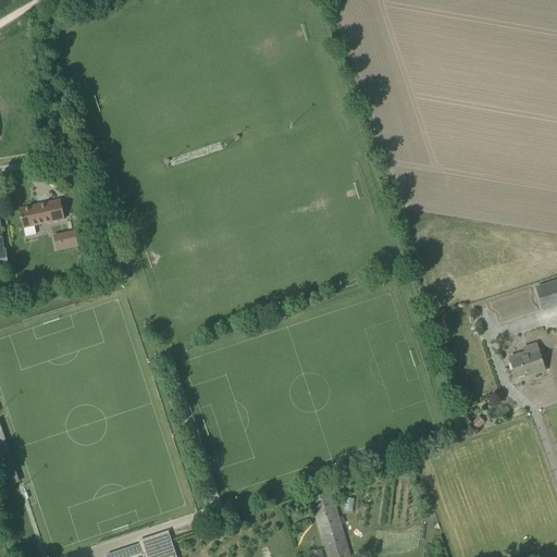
[(19,209),(23,229),(64,219),(60,200),(19,209)]
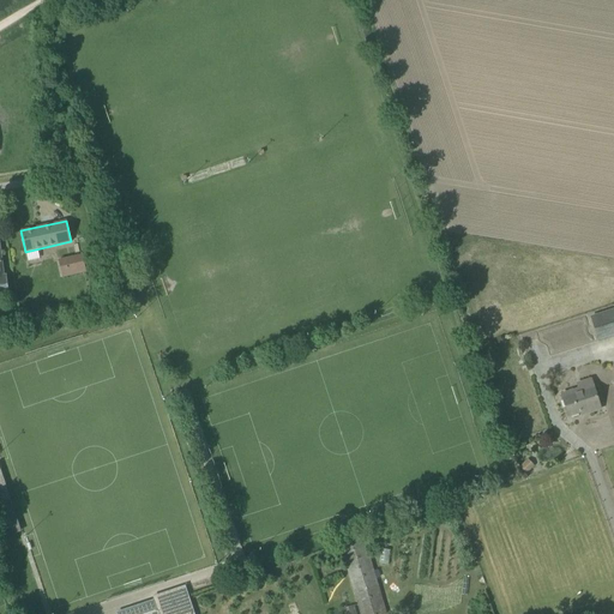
[(83,254),(59,259),(62,277),(86,272),(83,254)]
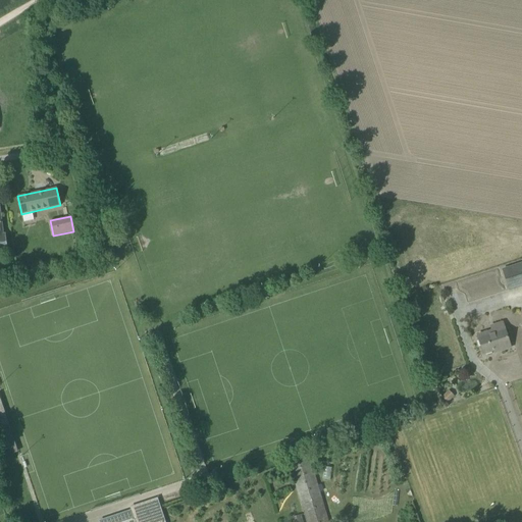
[(521,285),(521,263),(503,270),(509,290),(521,285)]
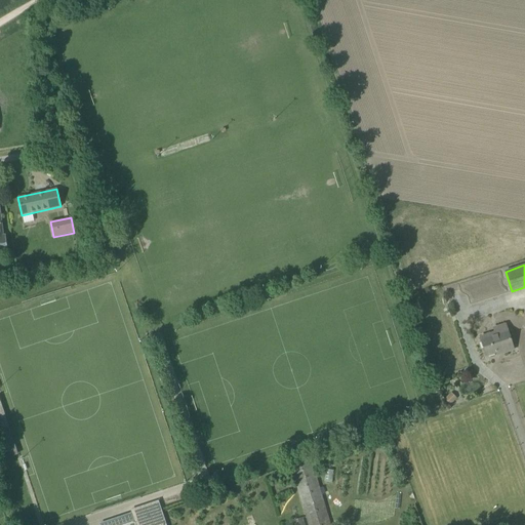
[(496,335),(481,340),(486,356),(502,351),(502,353),(514,350),(508,332),(506,324),(494,328),(496,335)]
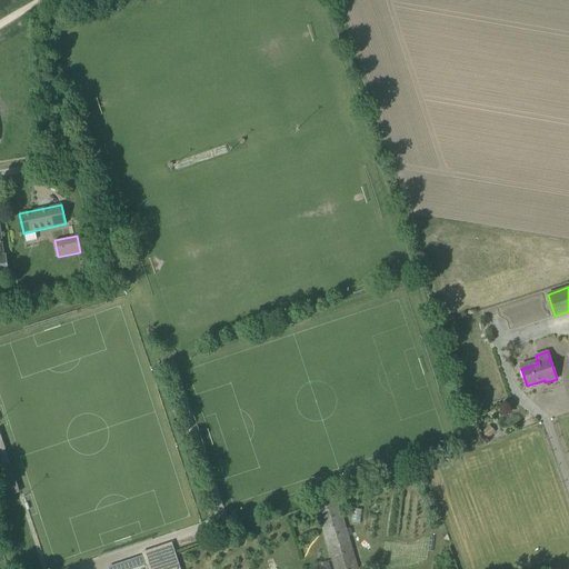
[(489,426),(481,432),(487,439),(495,431),(489,426)]
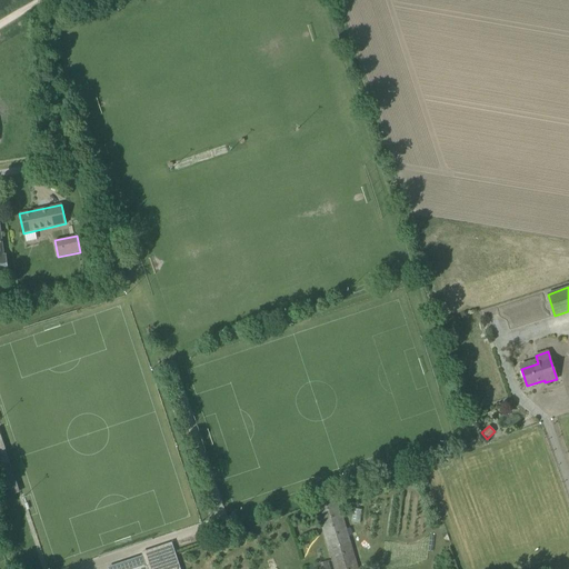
[(350,527),(347,528),(338,498),(316,505),(335,568),(358,568),(349,536),(352,535),(350,527)]
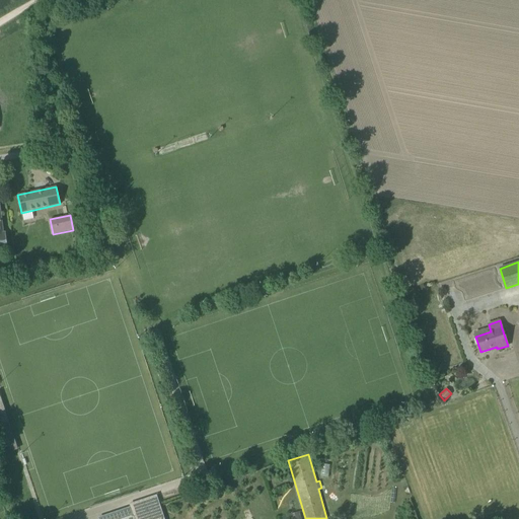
[(155,518),(163,517),(156,495),(134,503),(139,518),(155,518)]
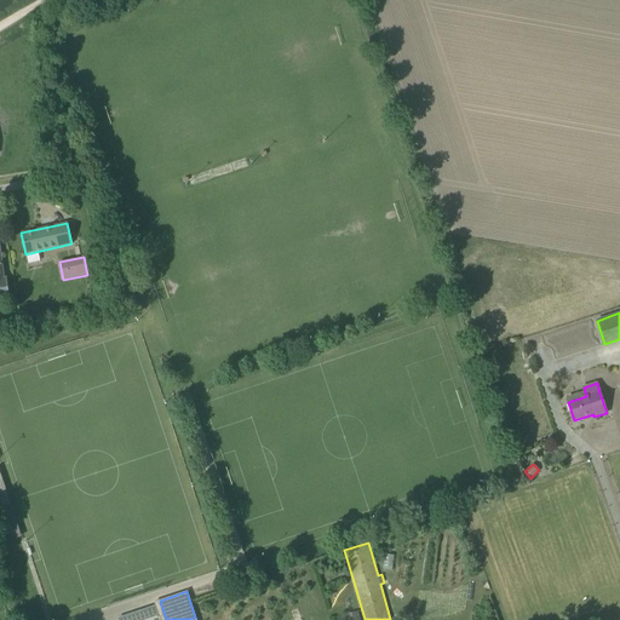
All buildings are outlined.
